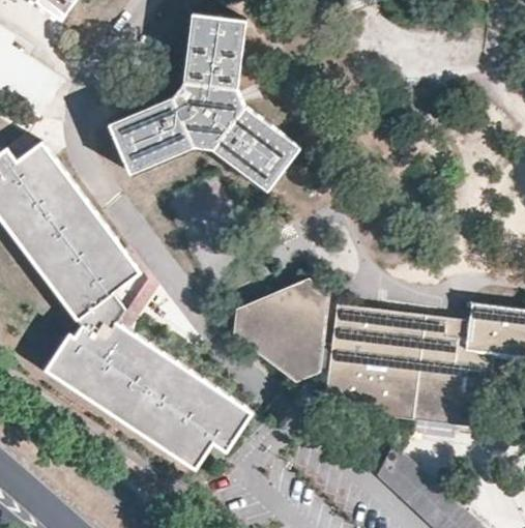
[(73,0),(34,0),(59,19),(73,0)]
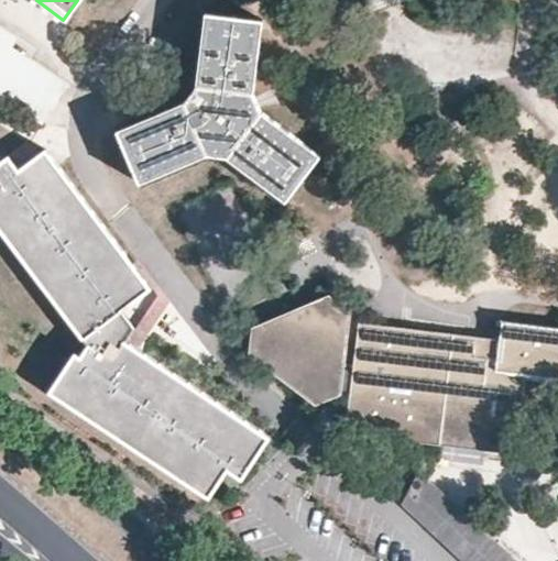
[(320,157),(262,111),(254,89),(261,21),(204,14),(195,86),(185,102),(117,131),(139,184),(209,155),(230,157),(284,202),(320,157)]
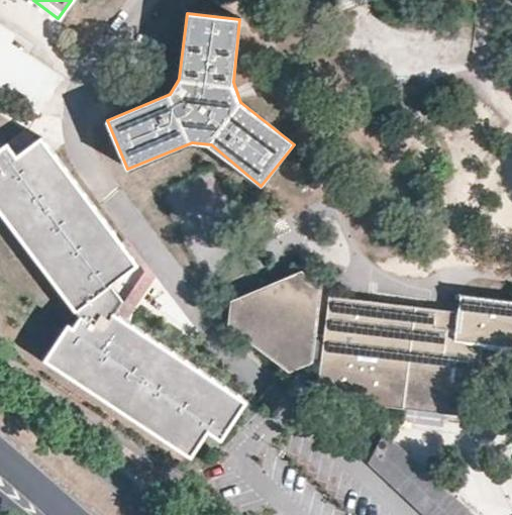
[(0,93),(33,115),(58,79),(6,44),(11,36),(0,28),(0,93)]
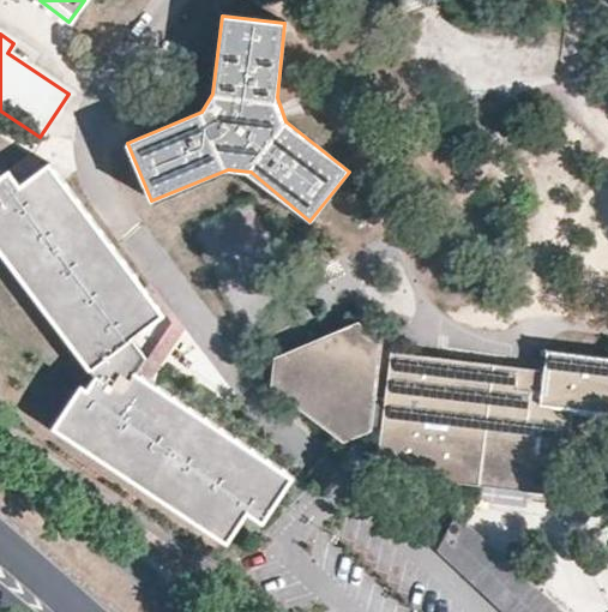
[(170,325),(49,167),(17,186),(8,173),(0,179),(0,267),(86,385),(95,391),(88,402),(79,397),(49,444),(230,558),(247,531),(272,546),(306,492),(134,383),(151,371),(136,352),(170,325)]
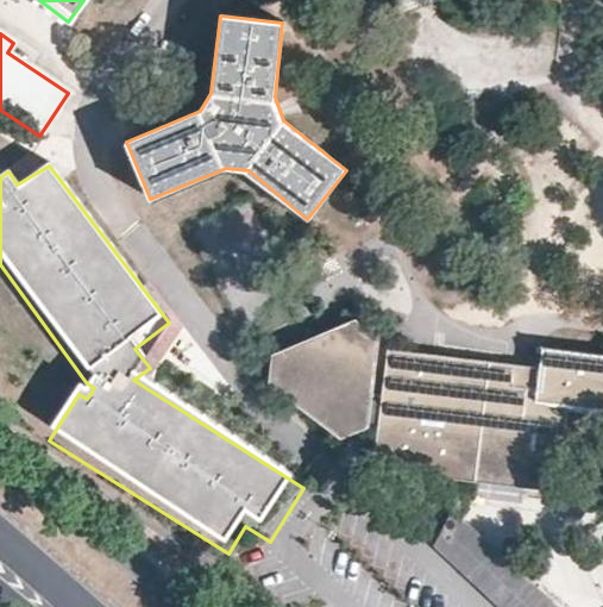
[(557,489),(566,406),(602,410),(602,354),(600,354),(542,348),(540,367),(389,350),(383,399),(368,398),(374,339),(352,324),(276,357),(275,385),(344,432),(362,424),(379,426),(375,468),(557,489)]
